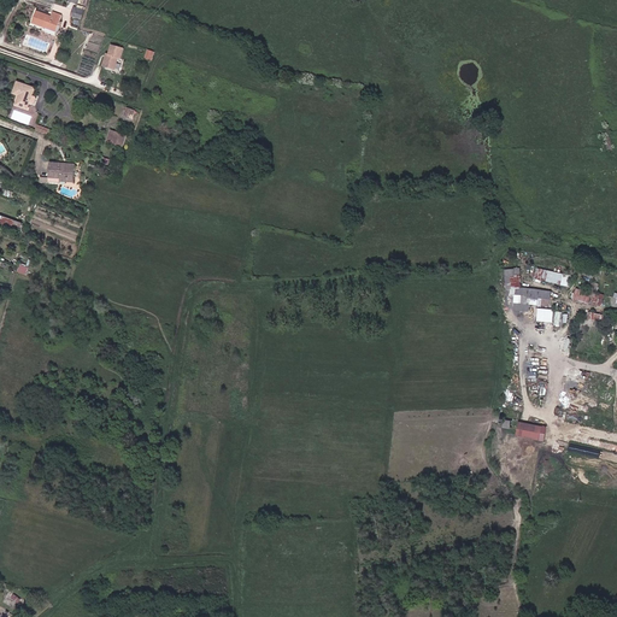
[(24,16),(50,24),(54,9),(45,5),(43,10),(28,5),(24,16)]
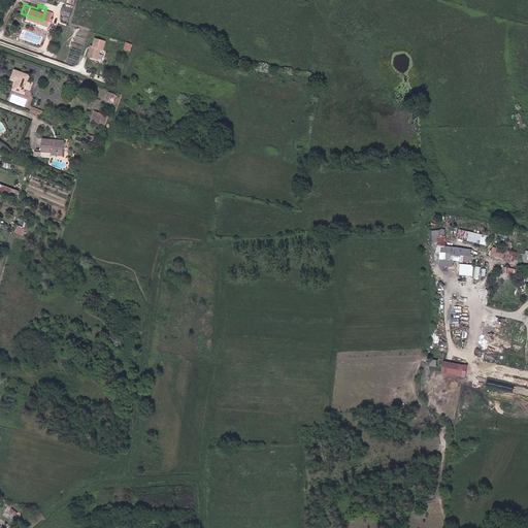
[(61,14),(70,15),(72,7),(62,5),(61,14)]
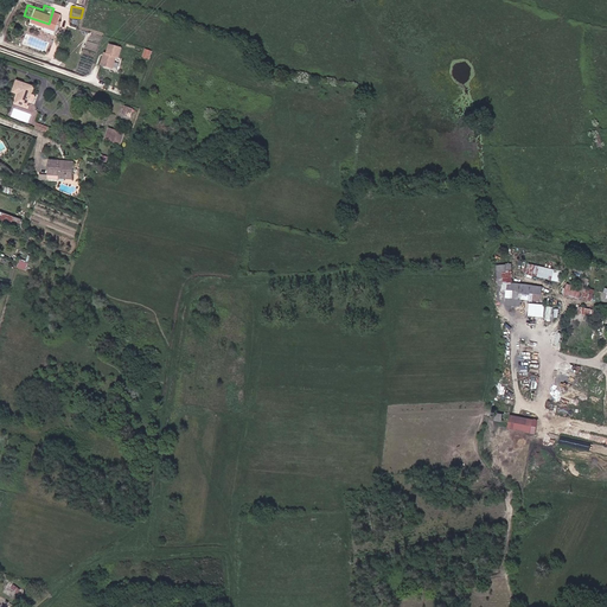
[(120,57),(122,46),(107,43),(101,65),(114,69),(117,57),(120,57)]
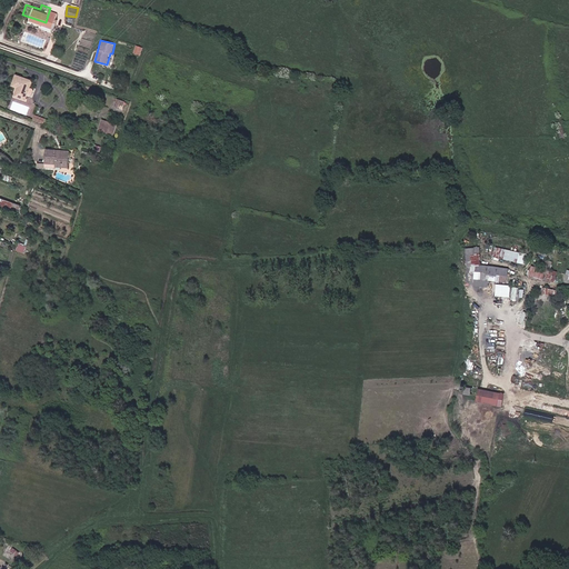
[(25,76),(9,70),(5,80),(11,82),(8,89),(18,93),(20,88),(25,90),(27,82),(22,81),(25,76)]
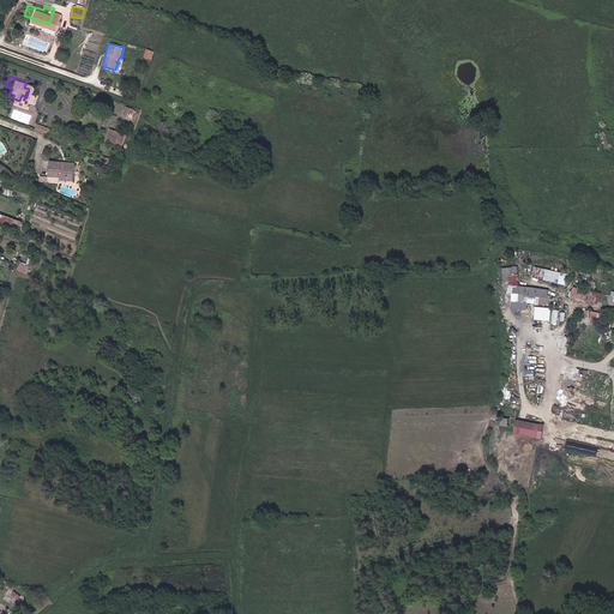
[(125,104),(116,101),(114,109),(121,113),(125,104)]
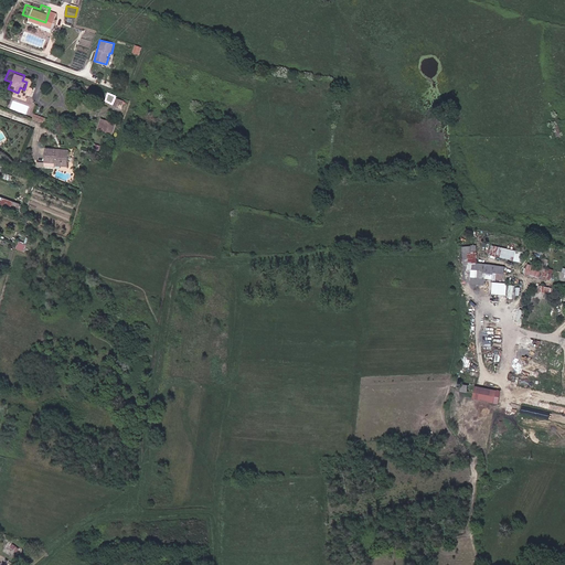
[(115,106),(125,107),(126,99),(116,98),(115,106)]
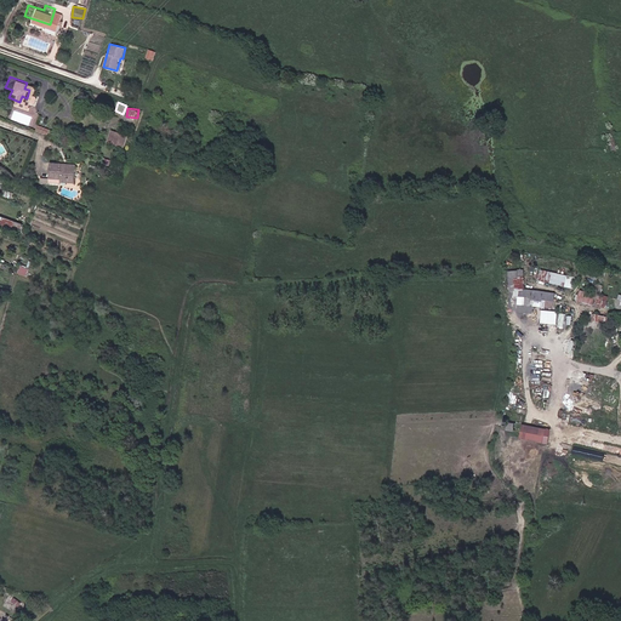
[(39,125),(36,131),(49,135),(50,130),(39,125)]
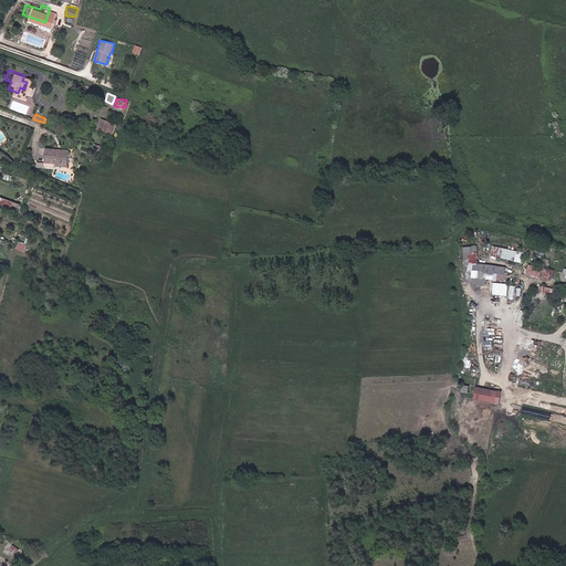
[(107,118),(93,114),(90,124),(104,128),(107,118)]
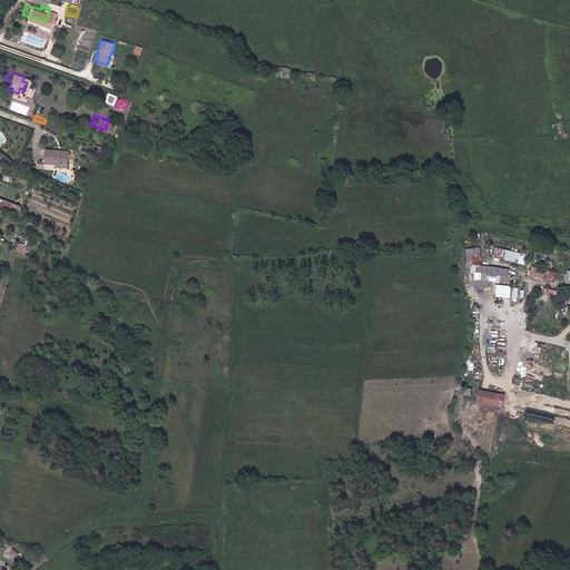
[(61,157),(61,146),(37,145),(37,159),(37,164),(46,164),(46,163),(55,163),(55,157),(61,157)]
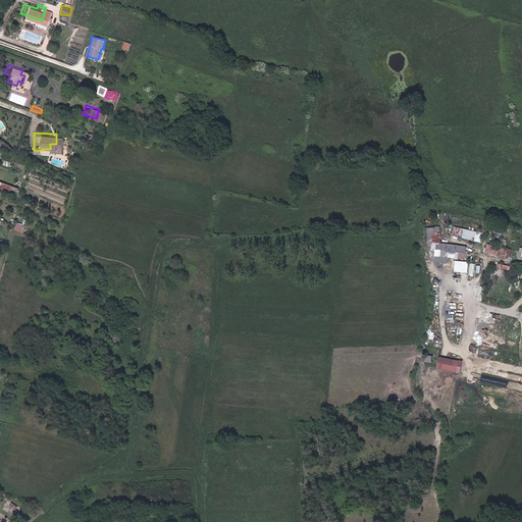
[(0,189),(17,194),(19,187),(0,181),(0,189)]
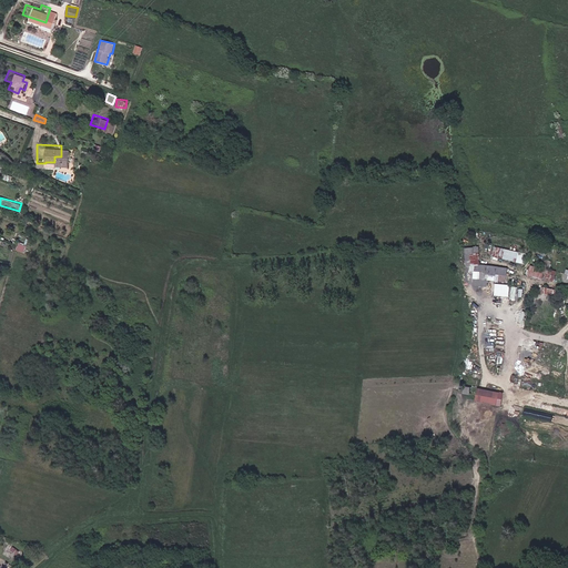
[(19,243),(17,250),(24,252),(27,245),(19,243)]
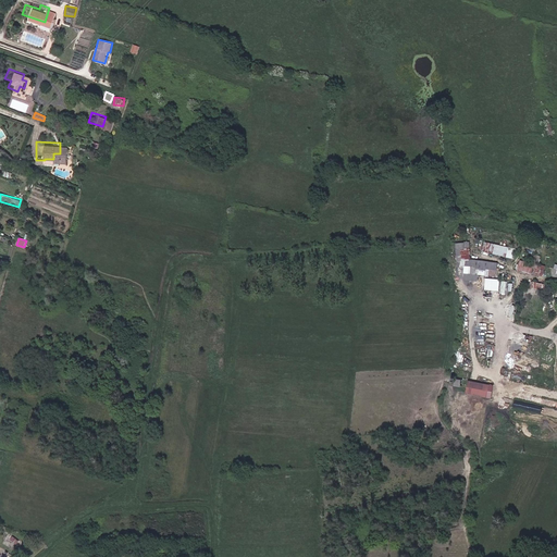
[(460,257),(470,256),(469,238),(459,239),(460,257)]
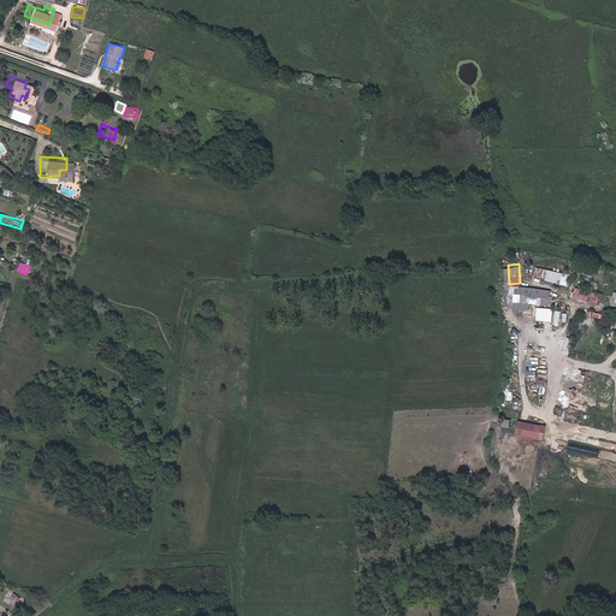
[(534,279),(569,286),(572,274),(537,268),(534,279)]
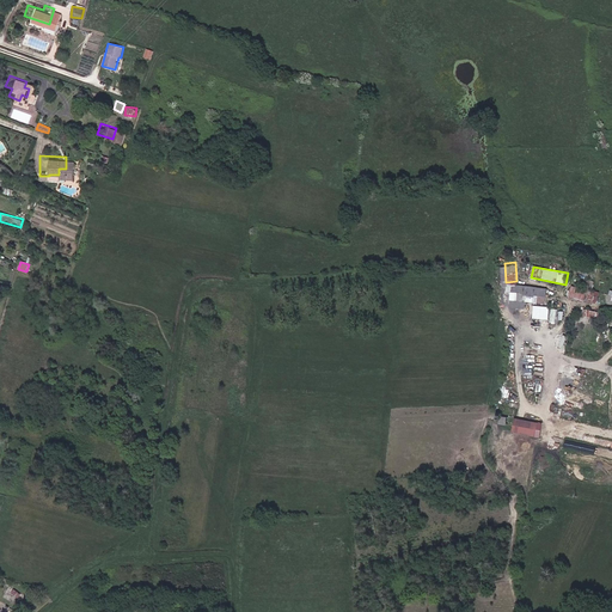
[(573,286),(569,295),(597,305),(600,294),(573,286)]
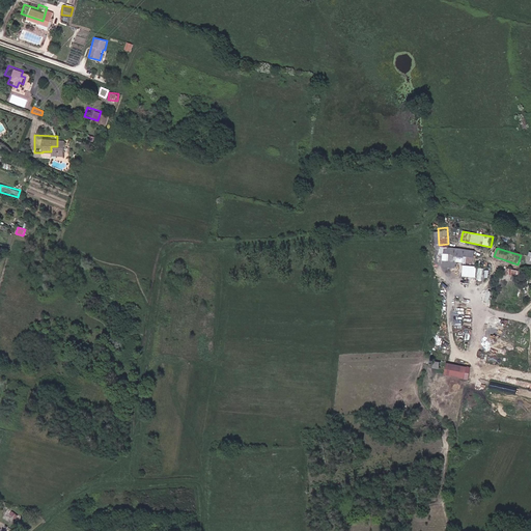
[(463,276),(476,277),(477,266),(464,264),(463,276)]
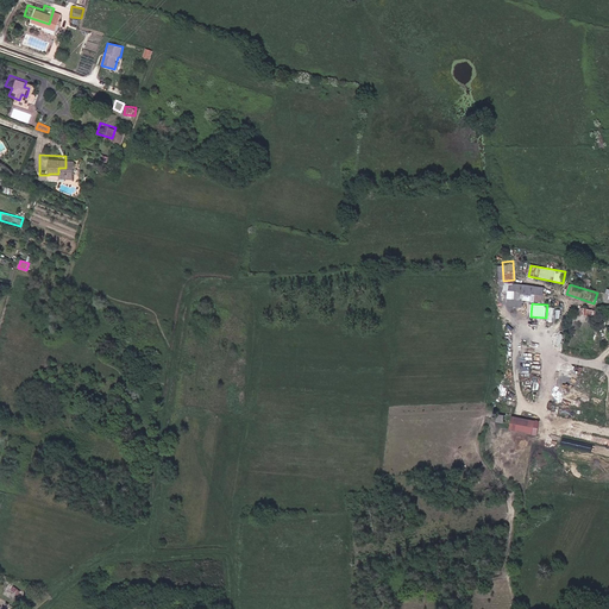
[(558,320),(558,314),(556,314),(557,308),(550,307),(548,319),(558,320)]
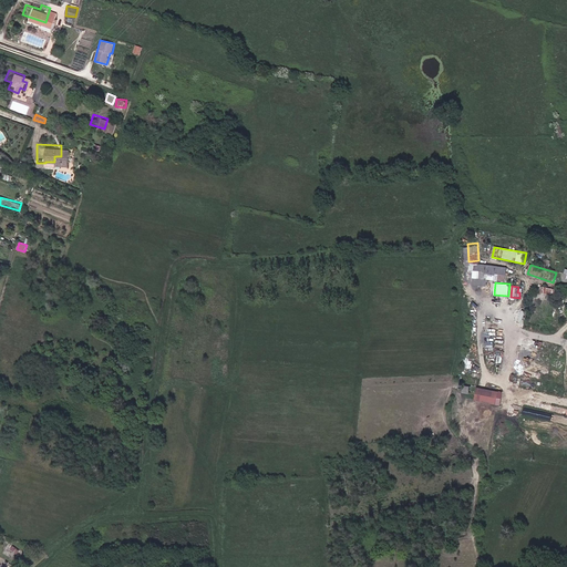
[(501,405),(503,392),(477,387),(474,400),(501,405)]
